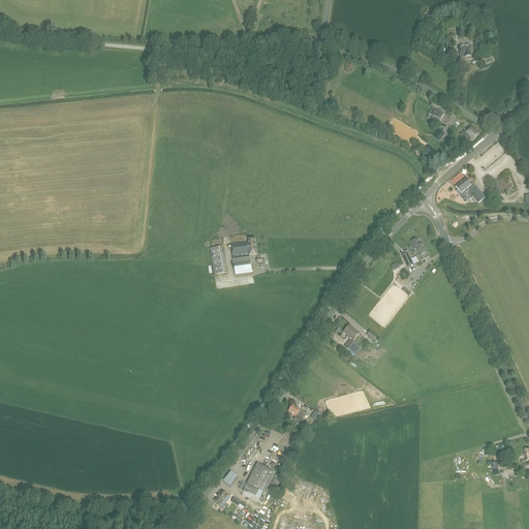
[(469,44),(459,47),(460,56),(465,56),(465,57),(471,56),(469,44)]
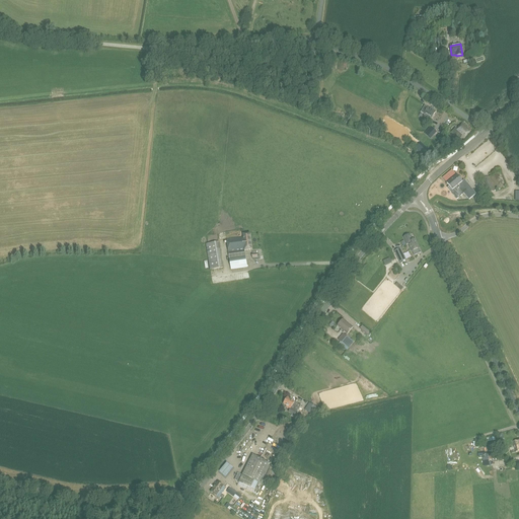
[(416,96),(405,106),(409,108),(408,109),(413,115),(415,113),(417,115),(423,108),(420,104),(422,102),(416,96)]
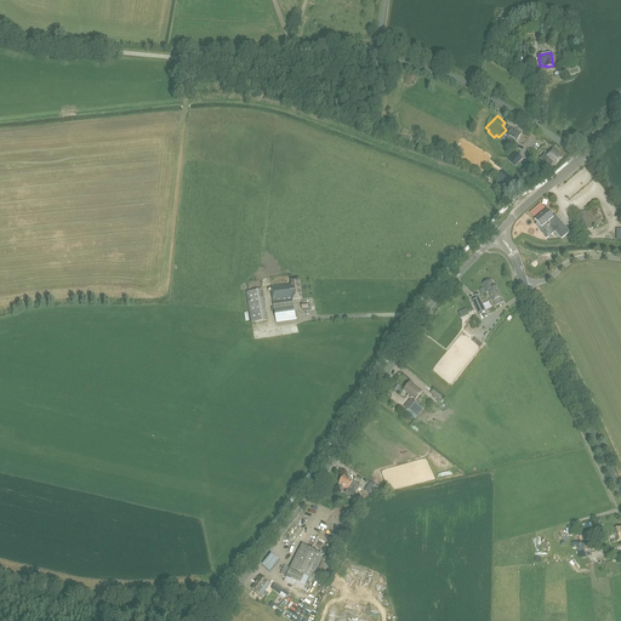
[(516,126),(511,132),(520,137),(524,132),(516,126)]
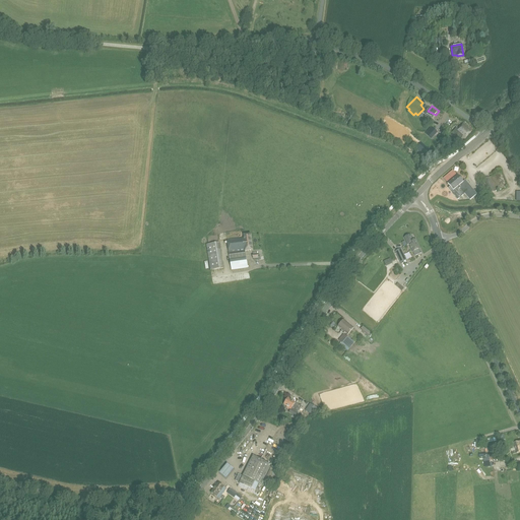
[(463,123),(456,131),(465,139),(472,131),(463,123)]
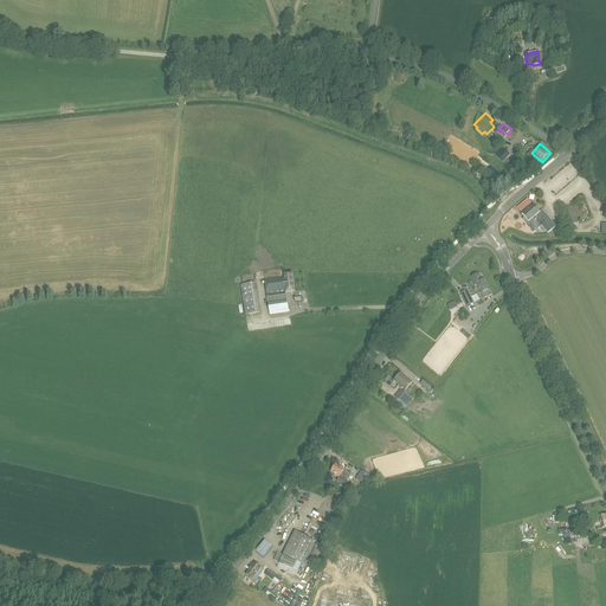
[(565,208),(572,225),(591,217),(585,201),(565,208)]
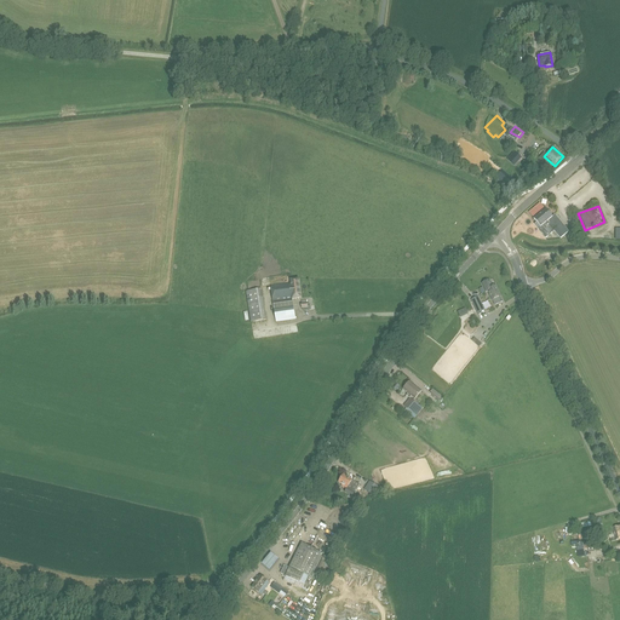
[(555,231),(562,239),(569,233),(556,216),(554,217),(546,210),(534,219),(537,223),(535,224),(546,239),(555,231)]
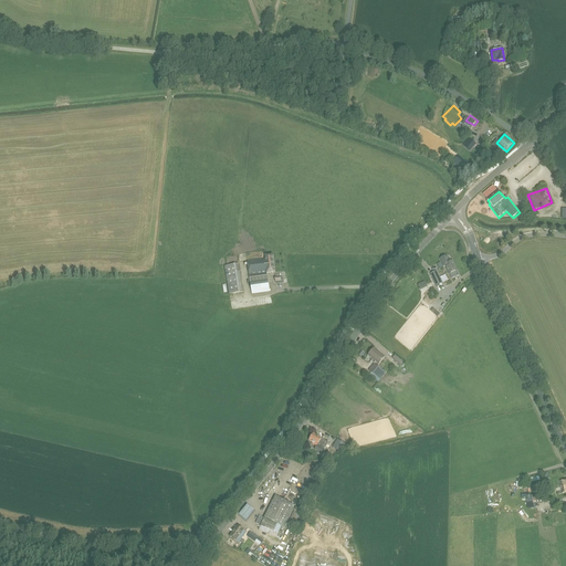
[(444,266),(446,266),(450,274),(458,271),(452,261),(450,262),(446,252),(439,254),(444,266)]
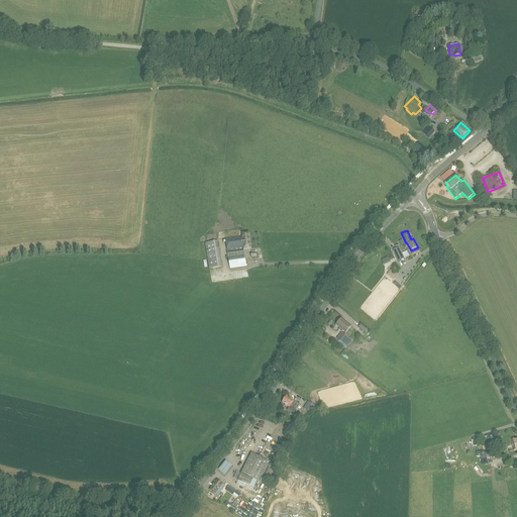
[(242,236),(226,238),(230,269),(246,267),(244,249),(251,248),(249,232),(242,233),(242,236)]
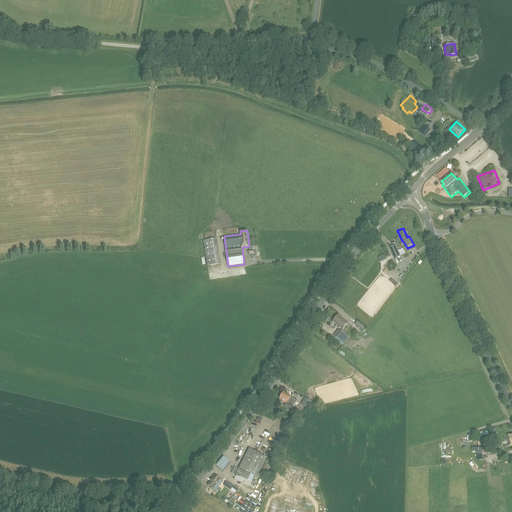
[(220,264),(216,239),(204,241),(208,266),(220,264)]
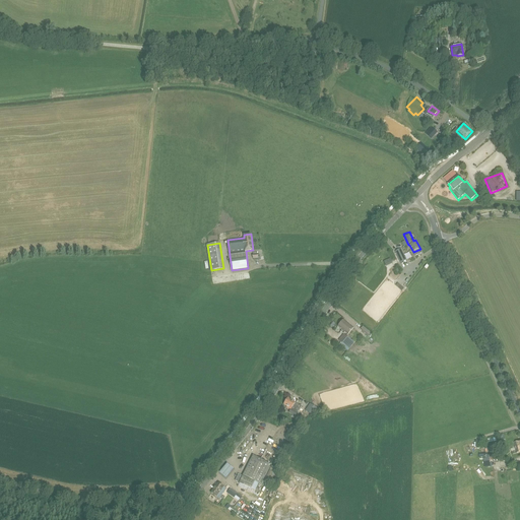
[(401,263),(406,261),(401,249),(395,252),(401,263)]
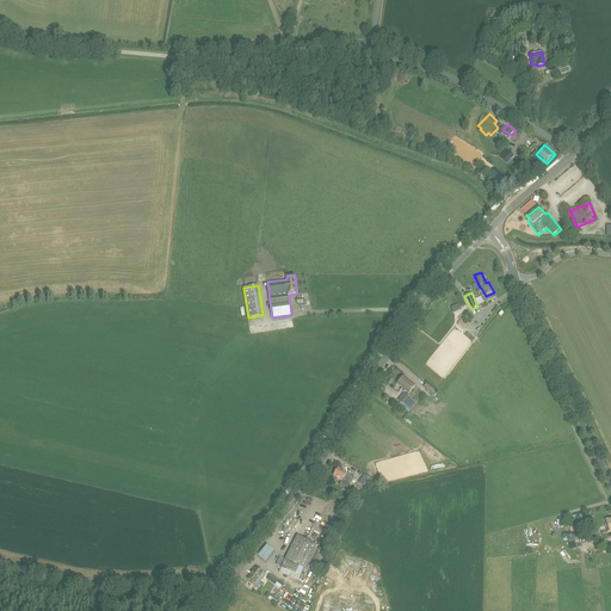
[(397,384),(402,388),(401,390),(403,393),(406,390),(408,394),(415,386),(403,376),(397,384)]
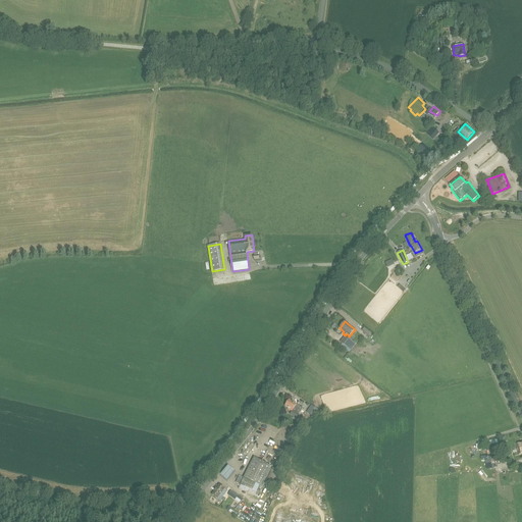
[(348,336),(343,344),(351,351),(356,344),(348,336)]
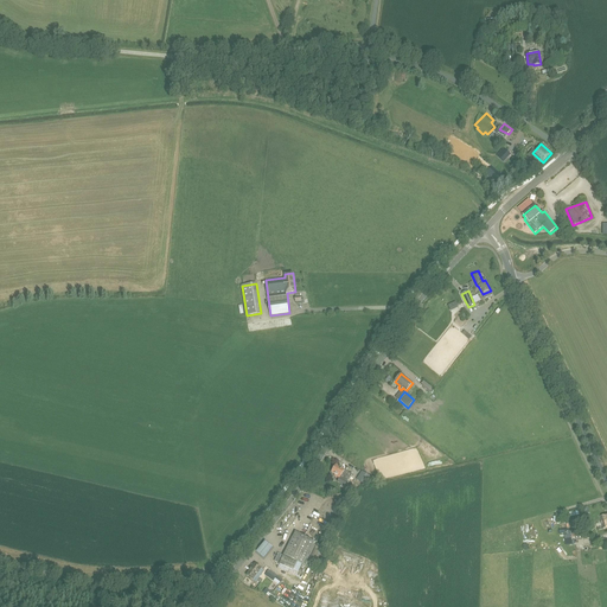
[(336,465),(331,473),(334,475),(334,477),(339,479),(337,481),(342,485),(340,487),(343,489),(352,474),(336,465)]
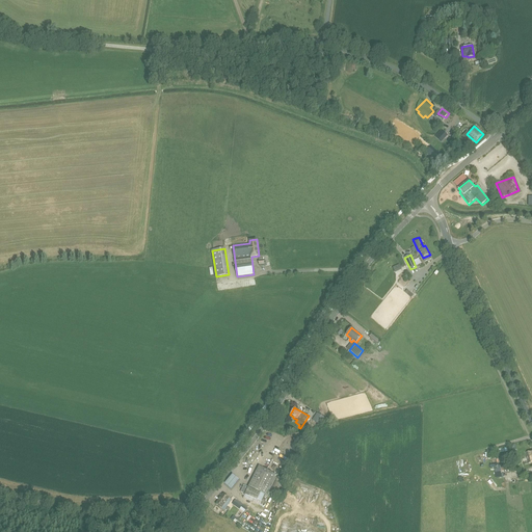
[(320,425),(323,422),(324,419),(317,414),(313,420),(320,425)]
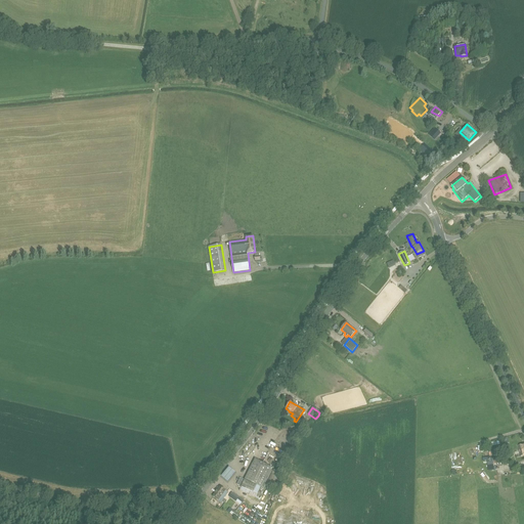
[(500,457),(490,459),(491,461),(487,462),(488,471),(496,470),(495,467),(503,466),(503,460),(500,460),(500,457)]
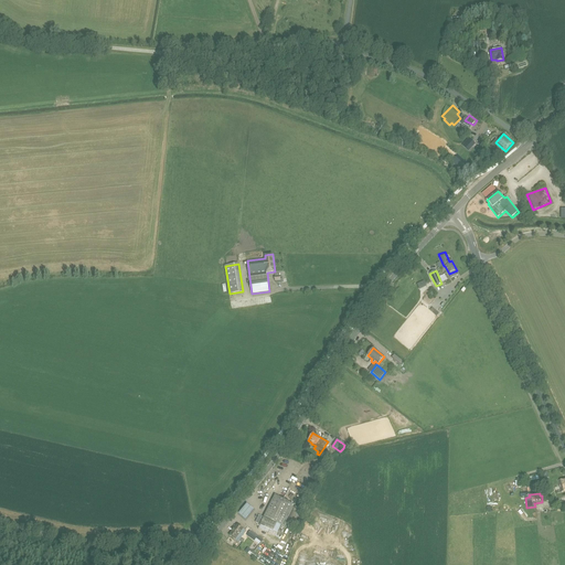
[(292,503),(276,496),(265,518),(259,515),(256,523),(278,533),(292,503)]
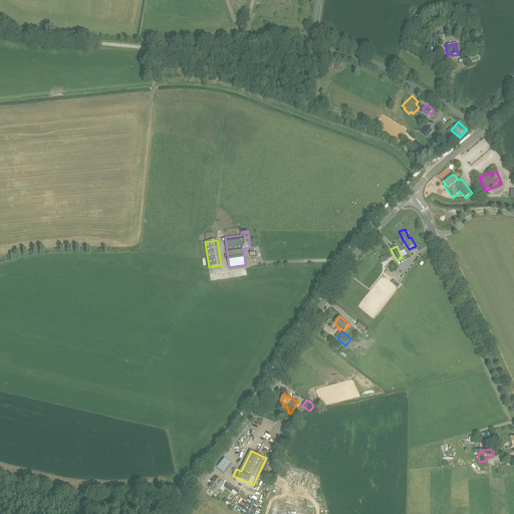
[(225,473),(232,464),(227,459),(219,468),(225,473)]
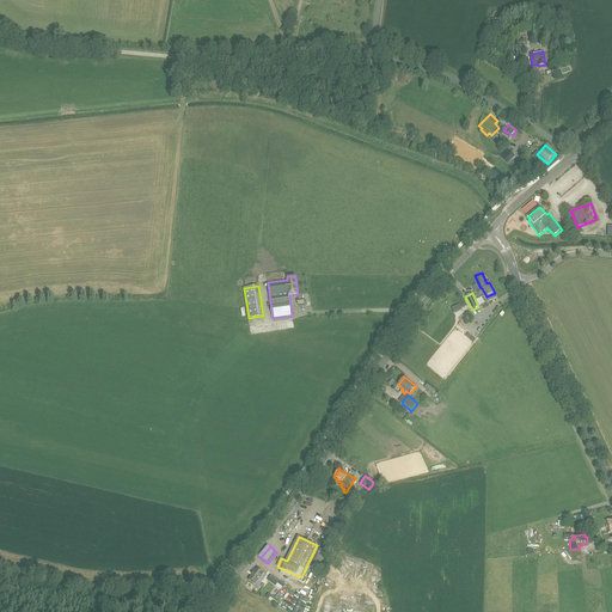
[(611,570),(610,560),(595,561),(595,570),(611,570)]
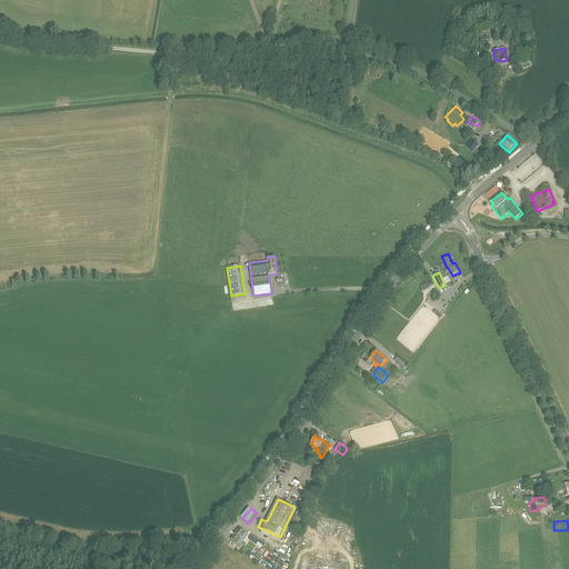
[(247,543),(243,541),(248,535),(239,528),(231,539),(240,546),(241,543),(245,547),(247,543)]
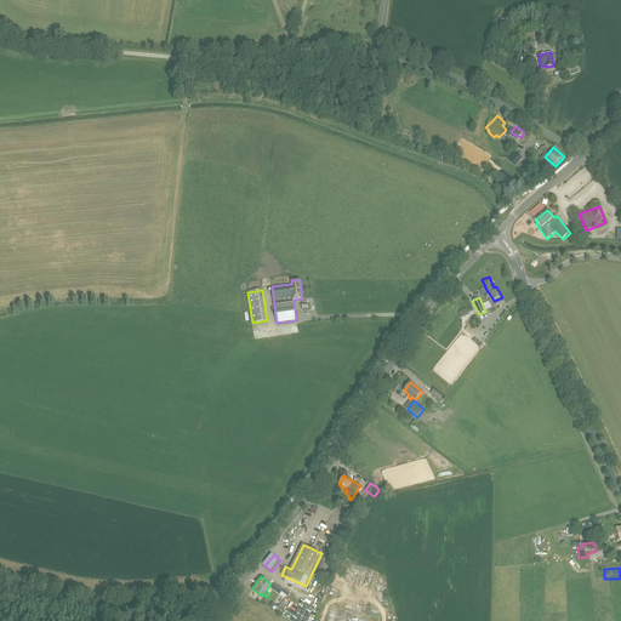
[(271,588),(279,594),(284,590),(275,582),(271,588)]
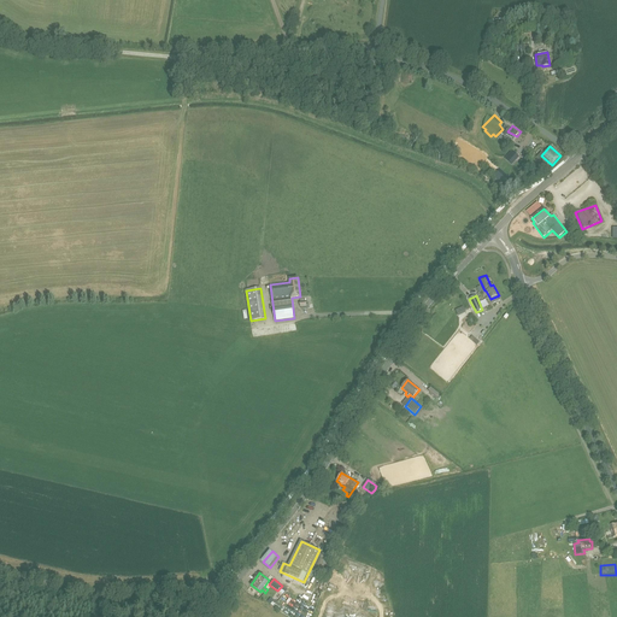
[(278,591),(285,595),(288,589),(282,586),(278,591)]
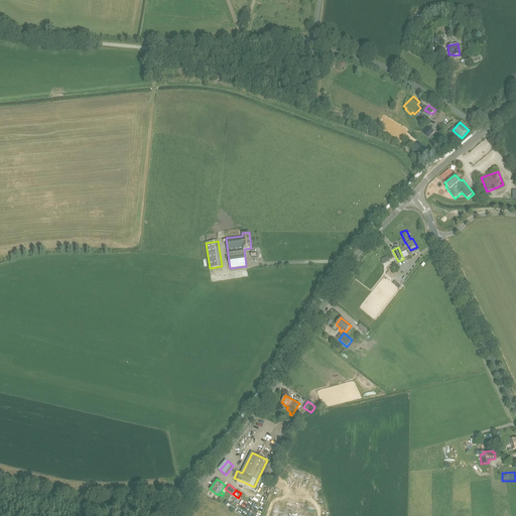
[(224,504),(233,510),(234,508),(232,506),(233,504),(227,500),(224,504)]
